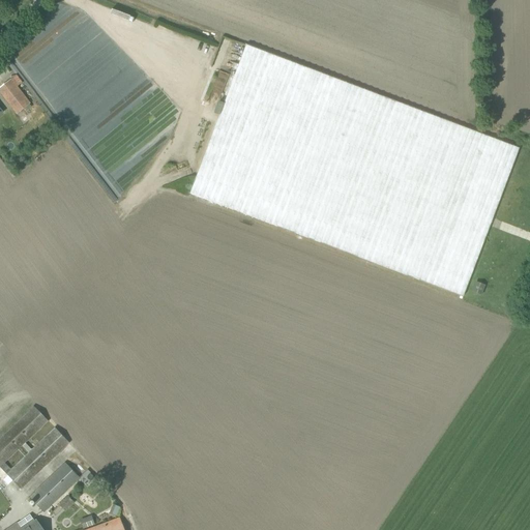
[(463,296),(493,217),(519,148),(246,46),(219,116),(190,193),(463,296)]
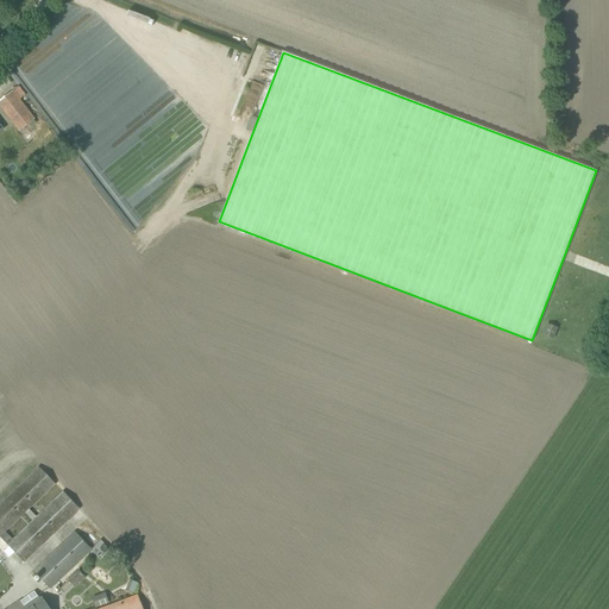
[(19,100),(25,95),(18,87),(12,92),(0,100),(0,105),(20,131),(30,124),(32,127),(37,123),(35,120),(35,119),(19,100)]
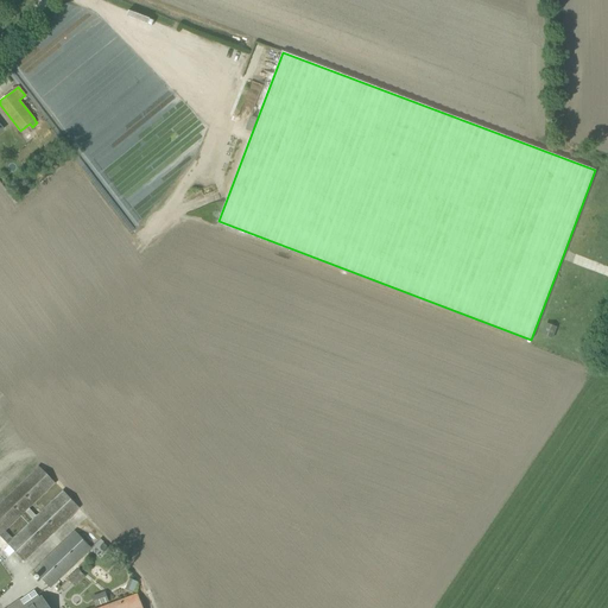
[(191,202),(192,208),(219,201),(217,195),(191,202)]
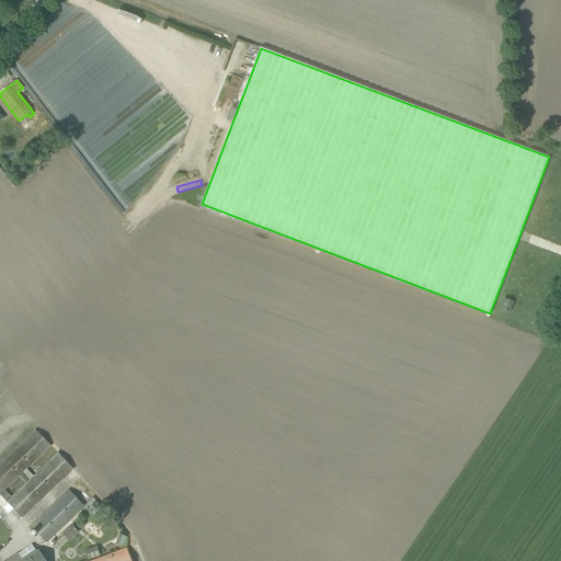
[(58,454),(12,497),(4,490),(50,445),(36,431),(0,464),(0,494),(22,517),(72,468),(58,454)]
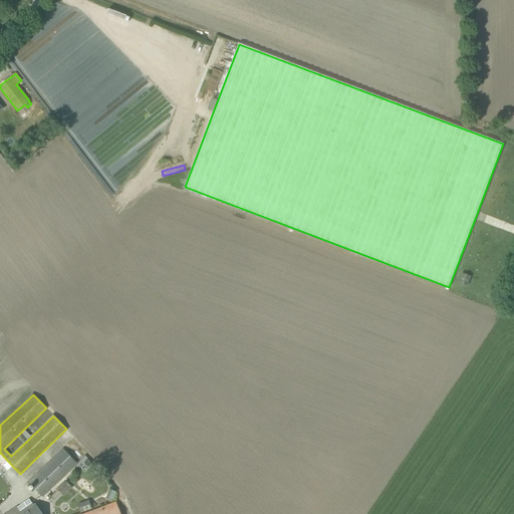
[(63,449),(28,482),(42,497),(77,463),(63,449)]
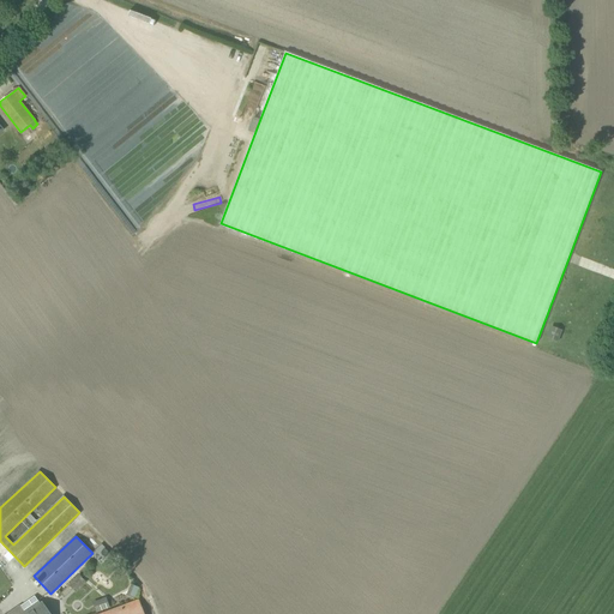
[(79,575),(68,585),(76,593),(86,582),(79,575)]
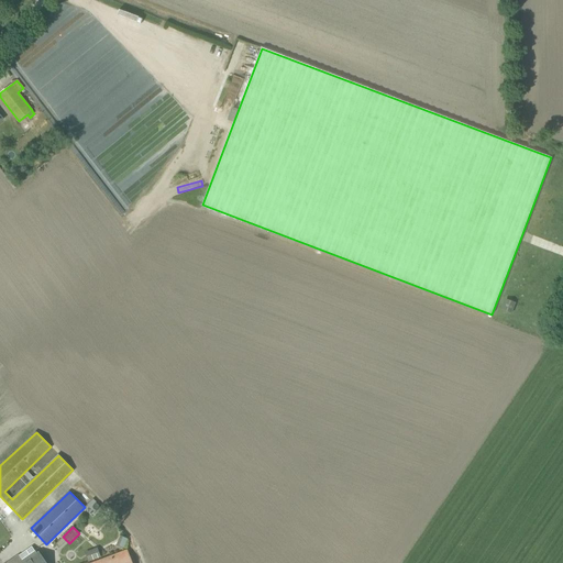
[(132,562),(128,551),(94,562),(132,562)]
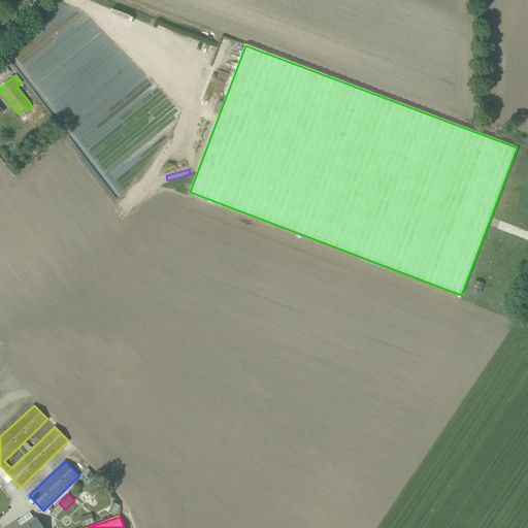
[(42,527),(35,518),(22,527),(17,521),(4,527),(42,527)]
